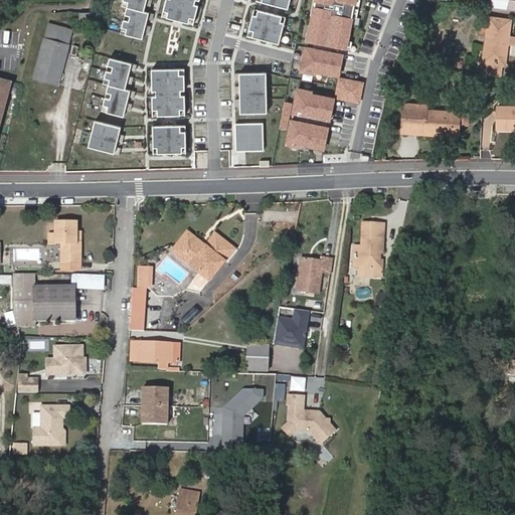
[(128,9),(123,29),(128,30),(127,36),(144,40),(145,33),(147,26),(149,20),(150,14),(145,12),(146,6),(148,0),(124,0),(125,1),(129,3),(128,9)]
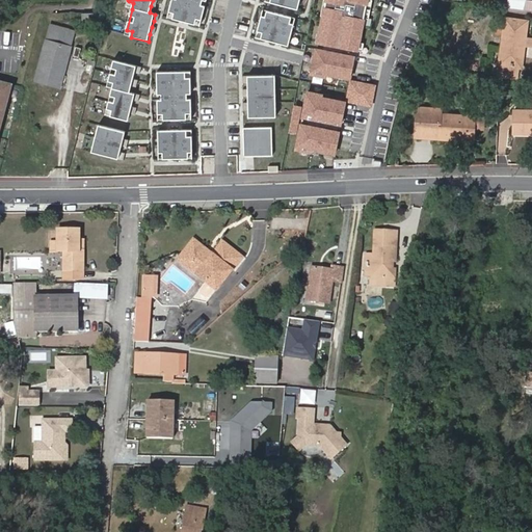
[(171,19),(197,25),(198,19),(203,20),(206,6),(202,5),(203,0),(207,1),(207,0),(171,0),(169,11),(173,12),(171,19)]
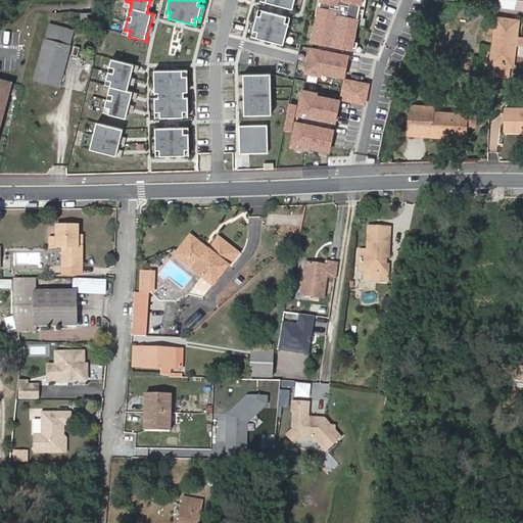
[(361,1),(361,0),(320,0),(320,2),(321,2),(318,18),(317,17),(313,36),(315,36),(313,44),(349,51),(351,43),(352,44),(357,19),(361,1)]
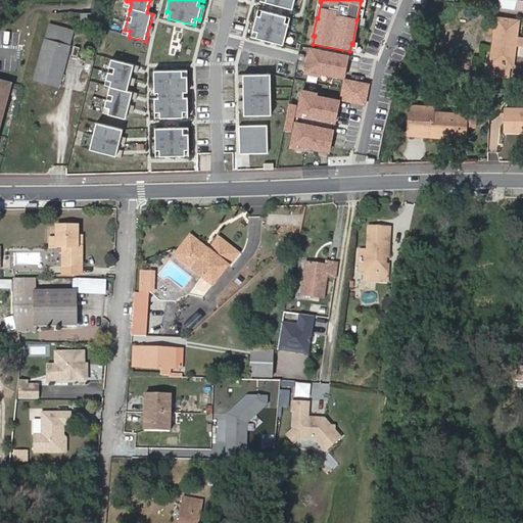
[(515,8),(516,0),(500,0),(498,6),(515,8)]
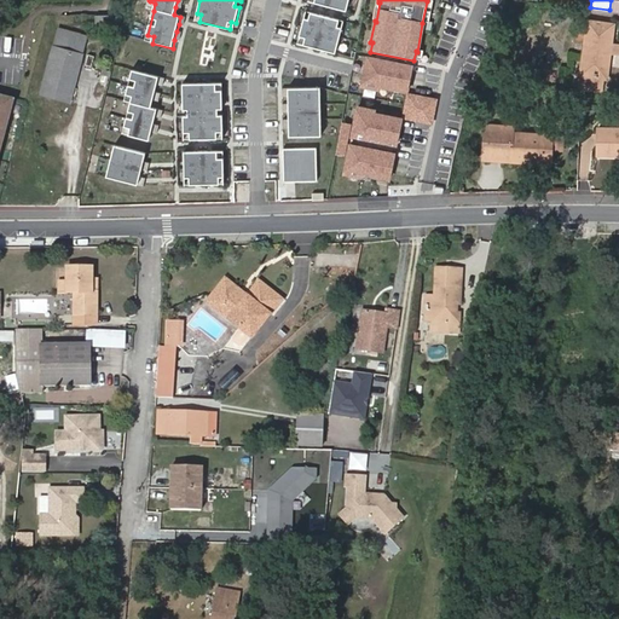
[(428,24),(433,3),(427,1),(422,23),(428,24)]
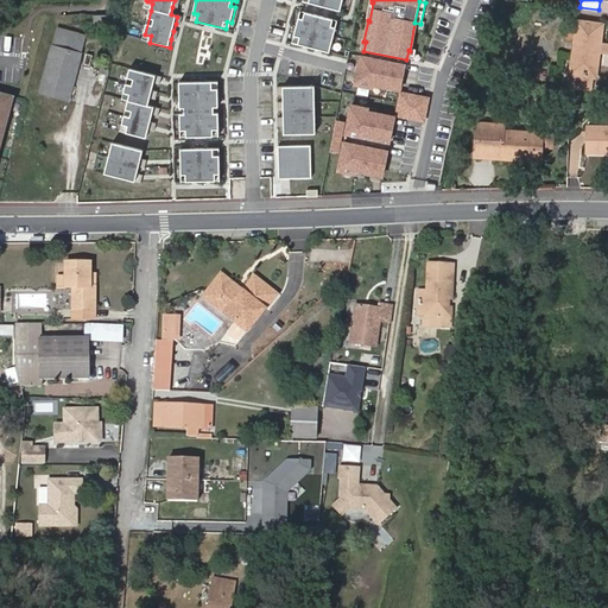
[(301,18),(296,17),(290,40),(328,50),(334,26),(329,25),(331,18),(302,11),(301,18)]
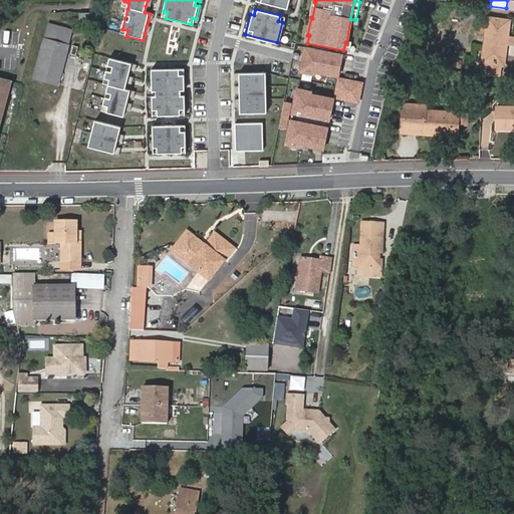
[(508,20),(489,18),(483,61),(503,64),(508,20)]
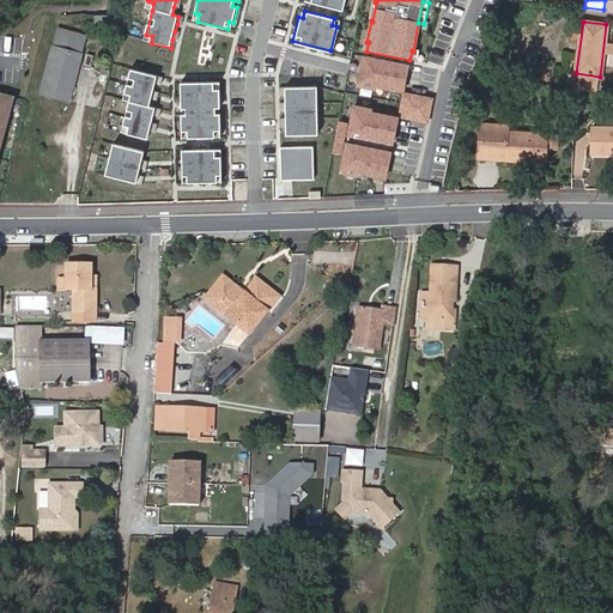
[(59,26),(54,44),(83,53),(87,35),(59,26)]
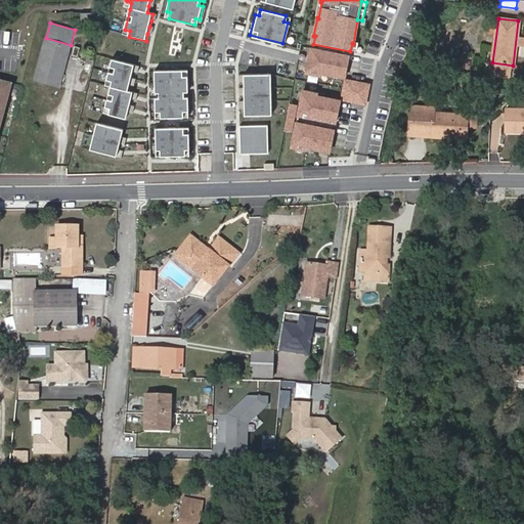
[(71,45),(46,38),(34,78),(58,85),(71,45)]
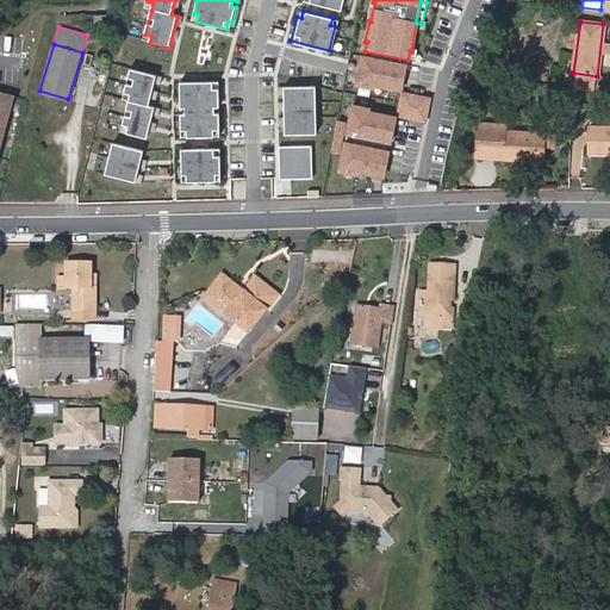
[(187,44),(184,53),(204,60),(206,51),(187,44)]
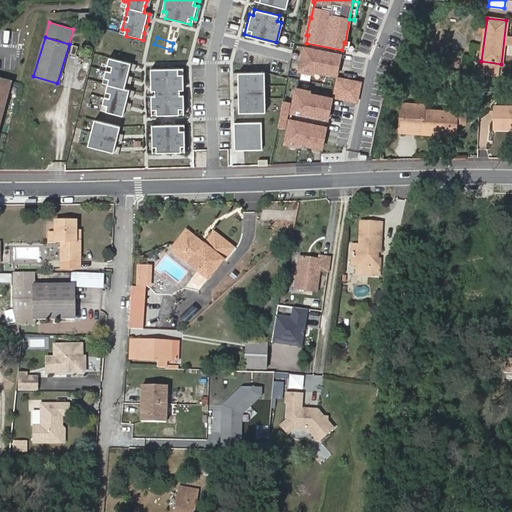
[(340,55),(303,48),(298,73),(312,76),(313,73),(336,78),(340,55)]
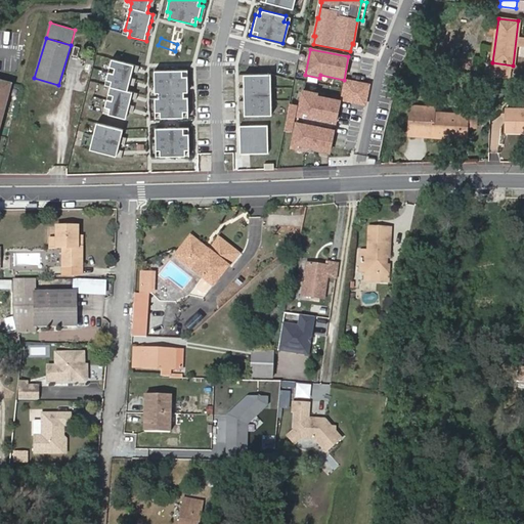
[(472,57),(459,56),(457,70),(470,72),(472,57)]
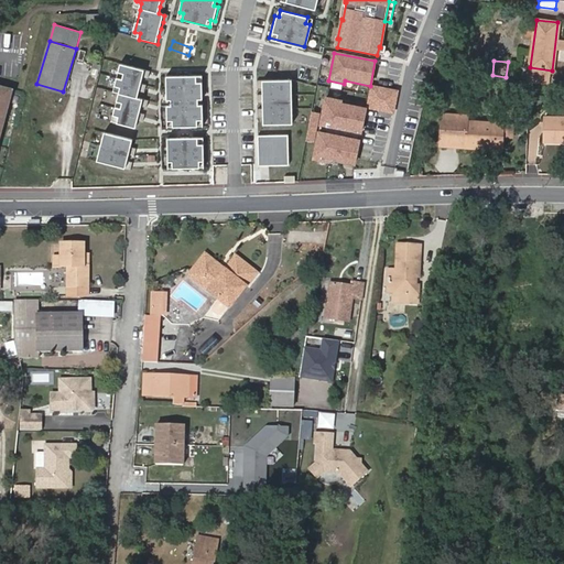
[(138,129),(145,100),(140,99),(147,71),(122,65),(117,87),(122,88),(120,95),(116,117),(120,118),(119,125),(138,129)]
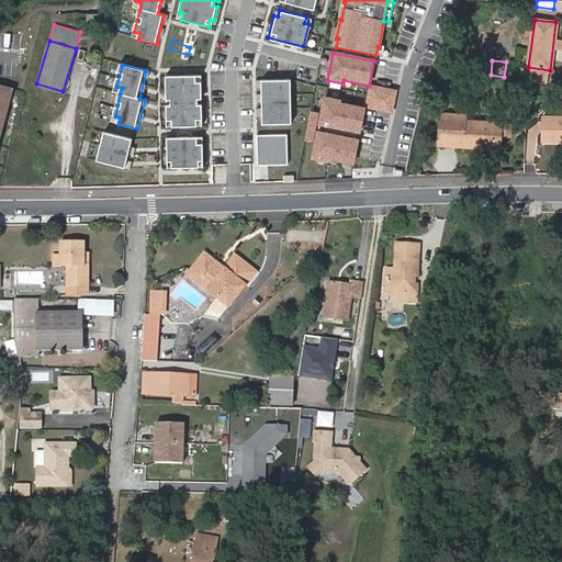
[(550,70),(528,67),(527,78),(548,81),(550,70)]
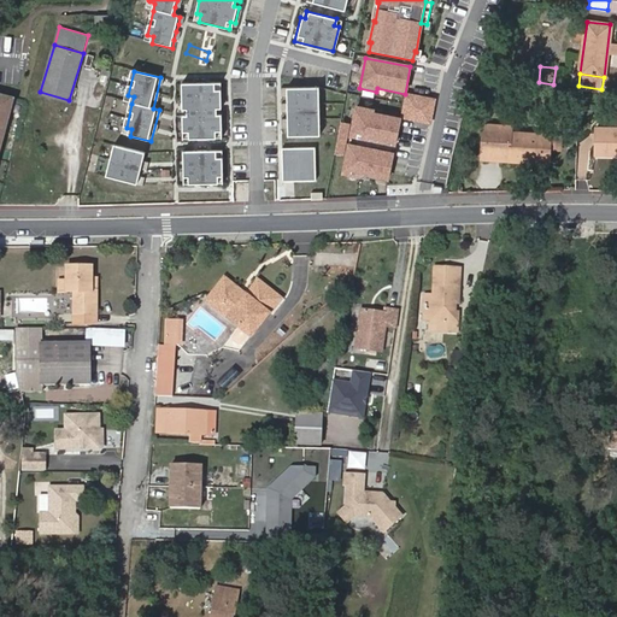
[(191,140),(221,139),(221,131),(224,131),(224,115),(219,115),(219,109),(224,109),(223,83),(184,84),(184,110),(189,110),(189,116),(184,116),(186,133),(191,133),(191,140)]
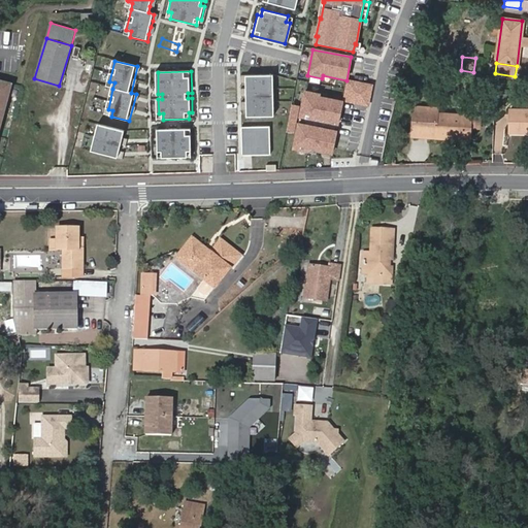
[(271,74),(248,75),(248,81),(248,89),(248,95),(248,102),(249,108),(249,117),(273,114),(271,74)]
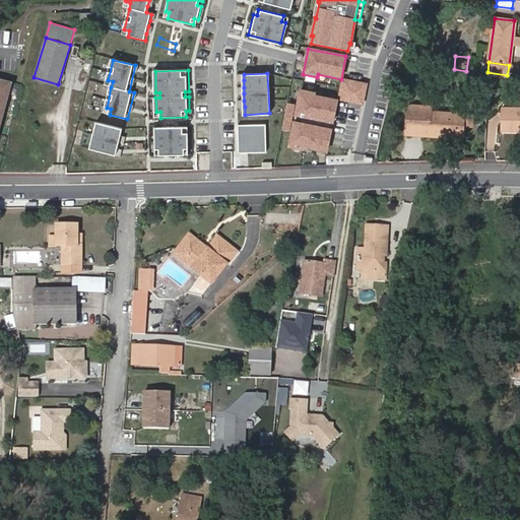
[(6,94),(9,83),(0,80),(0,126),(8,94),(6,94)]
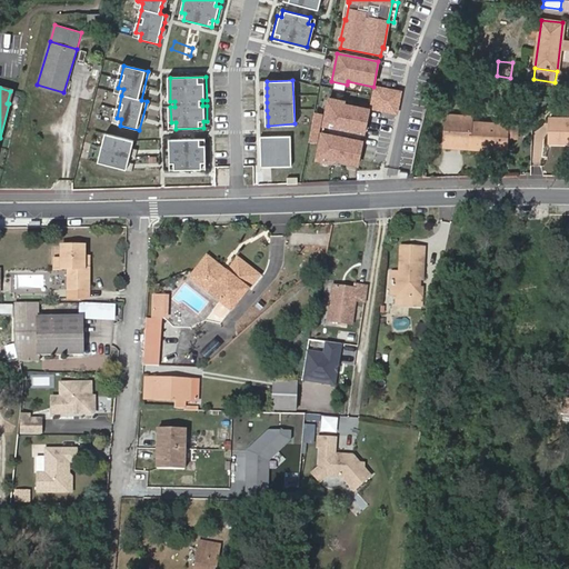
[(343,103),(328,100),(322,127),(363,135),(368,111),(343,107),(343,103)]
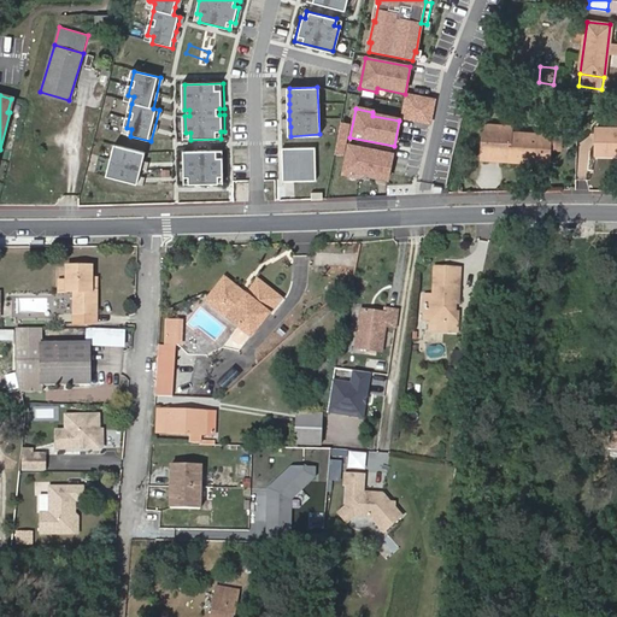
[(486,122),(483,156),(550,160),(551,150),(552,133),(513,130),(513,124),(486,122)]
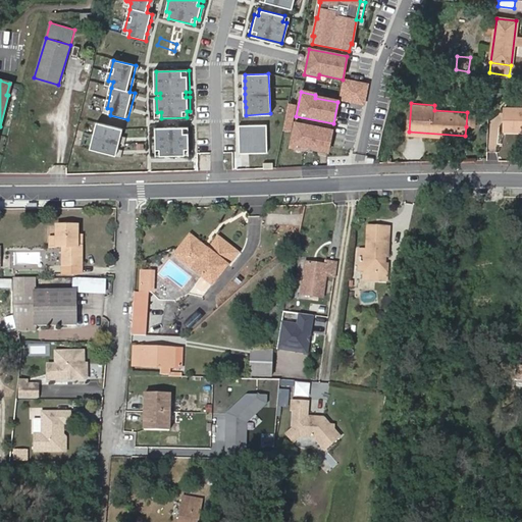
[(505,127),(521,127),(521,109),(506,109),(505,127)]
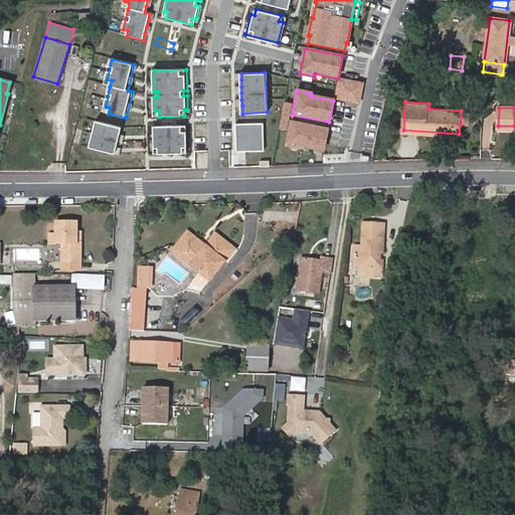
[(461,111),(460,125),(467,125),(468,111),(461,111)]
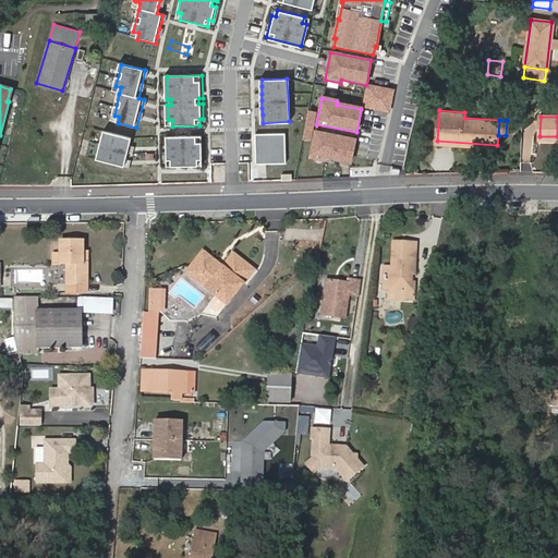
[(126,168),(134,140),(106,132),(98,161),(126,168)]
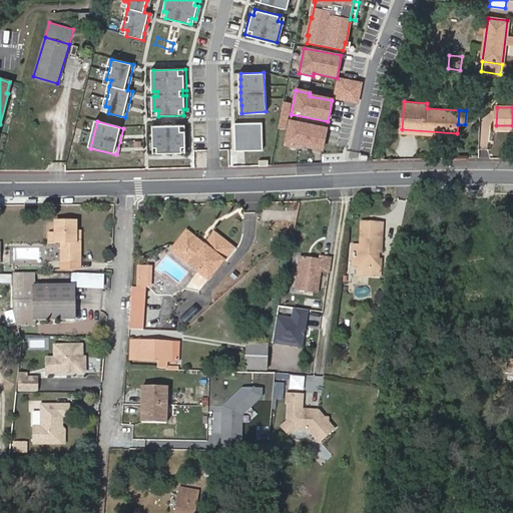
[(290,121),(285,145),(299,148),(299,146),(322,150),(327,129),(290,121)]
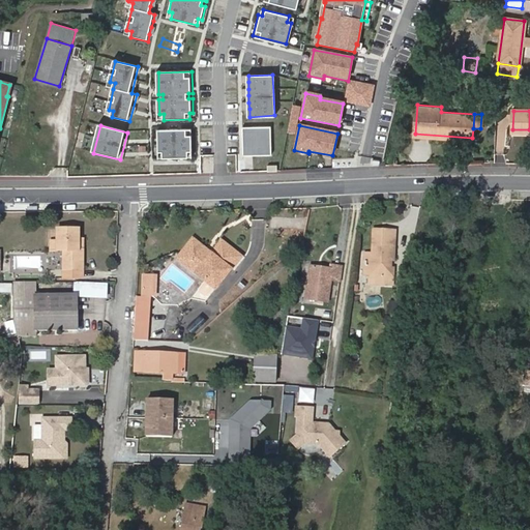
[(274,154),(273,126),(254,126),(254,134),(245,134),(245,155),(274,154)]
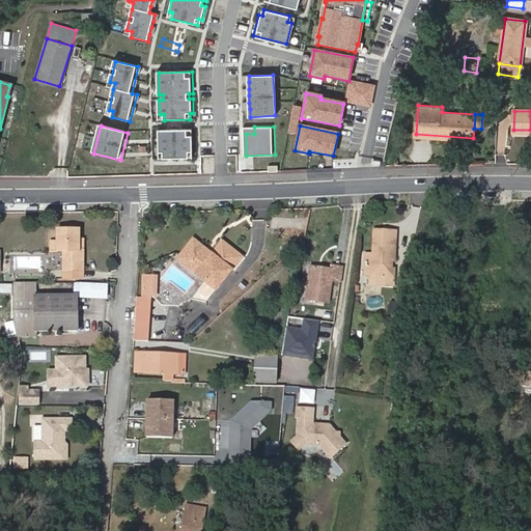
[(193,151),(192,130),(159,131),(160,154),(163,152),(164,159),(190,158),(190,152),(193,151)]
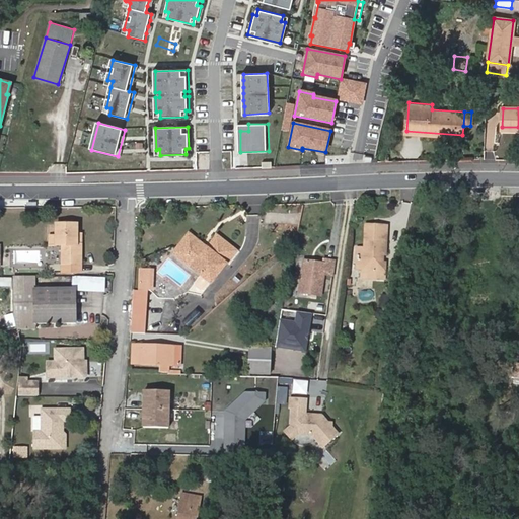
[(50,244),(62,244),(63,263),(80,262),(80,232),(77,232),(76,224),(57,224),(57,234),(50,235),(50,244)]
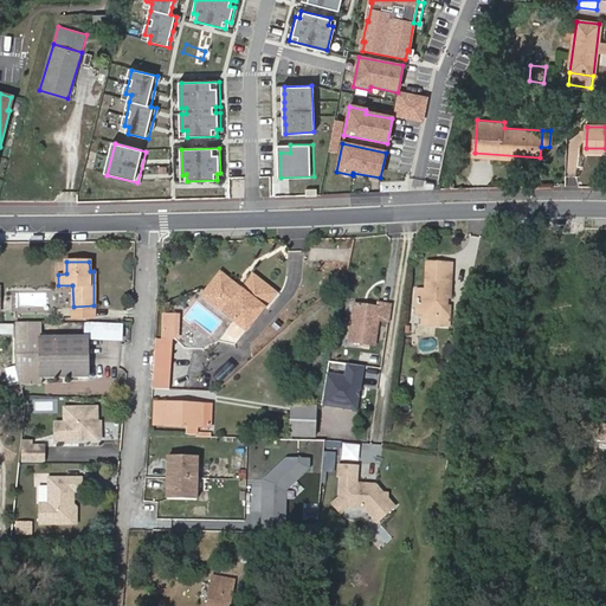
[(451,264),(426,263),(425,290),(420,289),(419,303),(424,303),(423,324),(449,326),(450,307),(446,307),(446,300),(450,298),(451,264)]
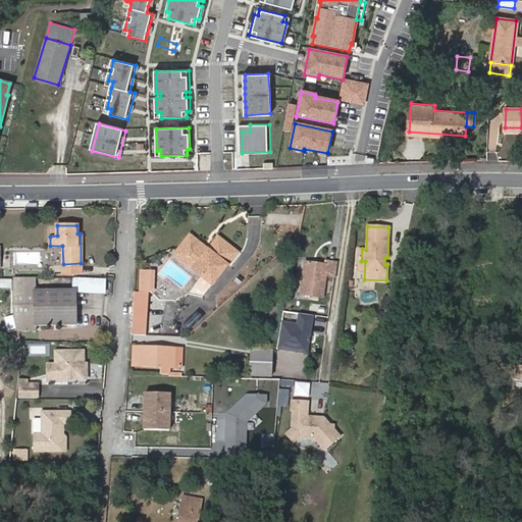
[(192,236),(189,239),(209,255),(221,241),(218,238),(209,249),(192,236)]
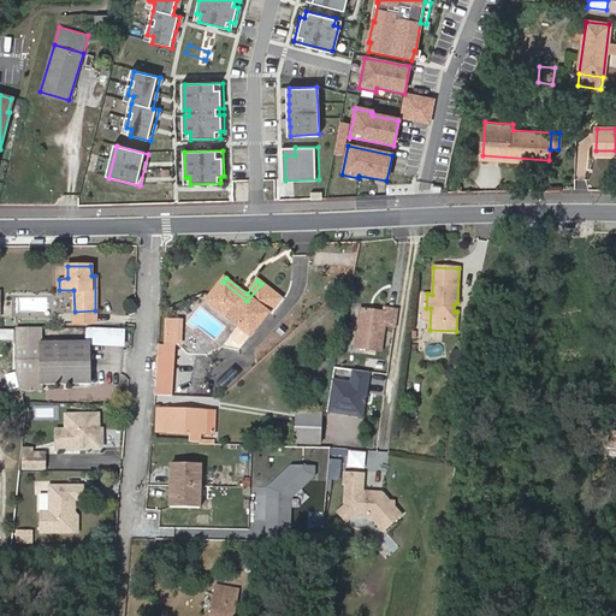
[(223,282),(207,301),(240,326),(249,333),(252,336),(282,298),(261,284),(247,301),(223,282)]
